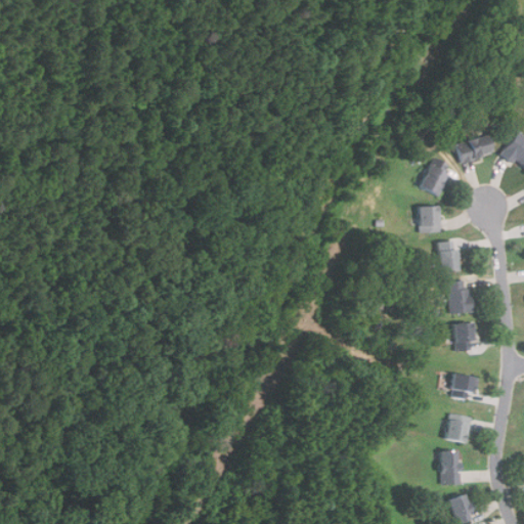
[(523,171),(523,135),(518,131),(500,153),(523,171)]
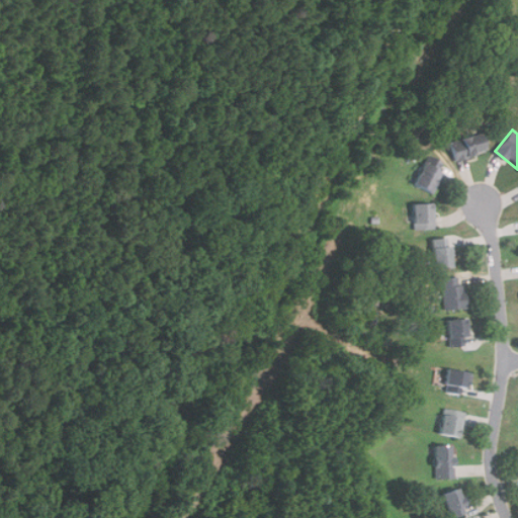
[(487,151),(481,133),(449,143),(455,161),(487,151)]
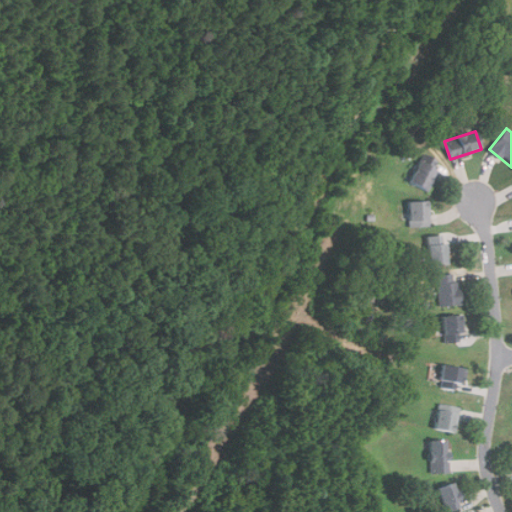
[(426,191),(441,163),(423,153),(407,181),(426,191)]
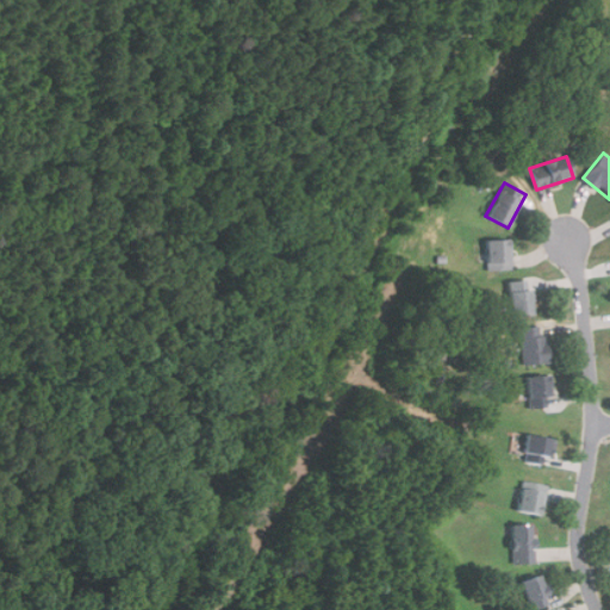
[(512,240),(485,240),(485,271),(512,271),(512,240)]
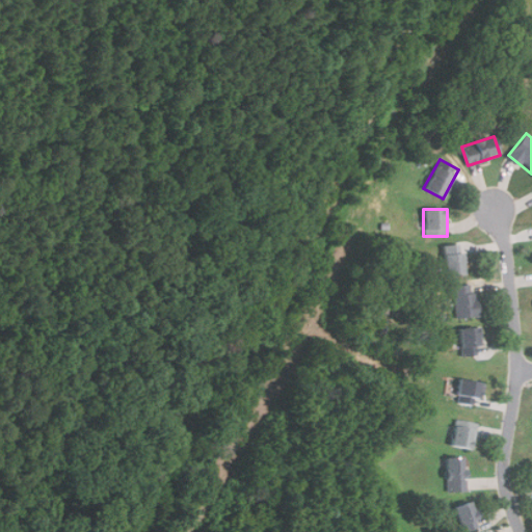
[(443,245),(446,276),(466,274),(462,243),(443,245)]
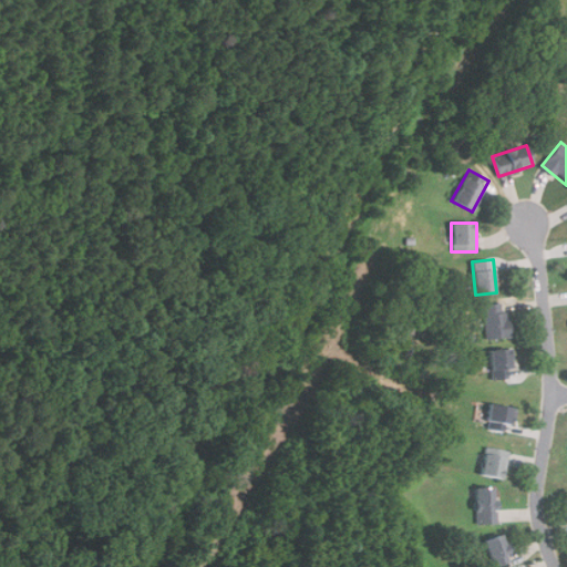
[(484,305),(487,340),(511,338),(508,302),(484,305)]
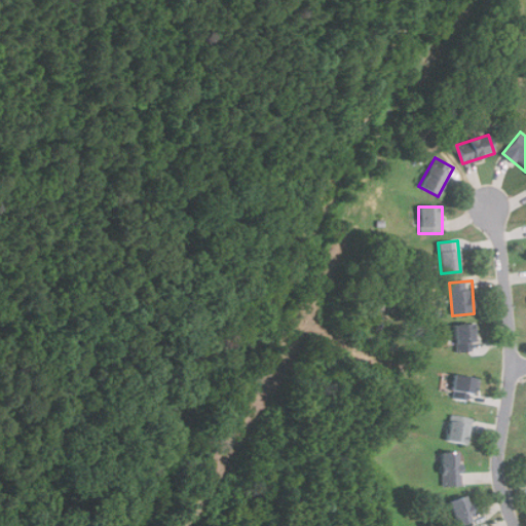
[(475,324),(455,324),(455,350),(475,350),(475,324)]
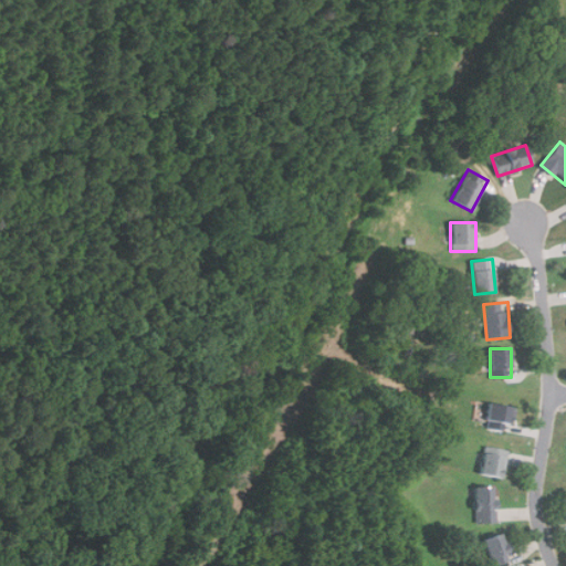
[(515,406),(488,402),(484,428),(512,431),(515,406)]
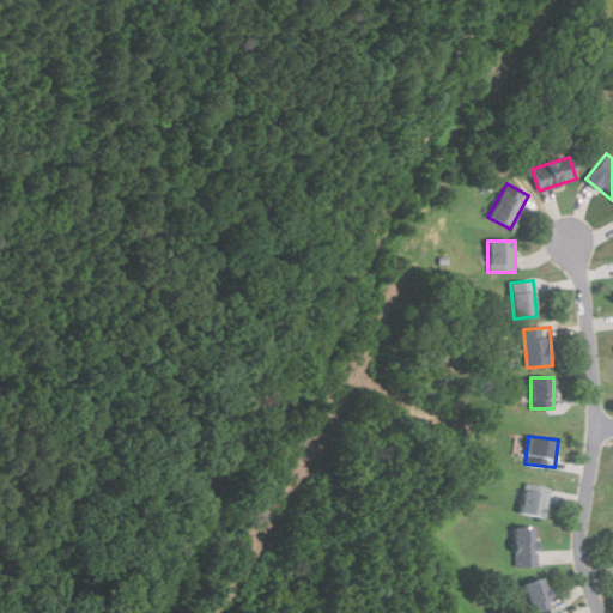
[(519,514),(545,519),(551,487),(525,481),(519,514)]
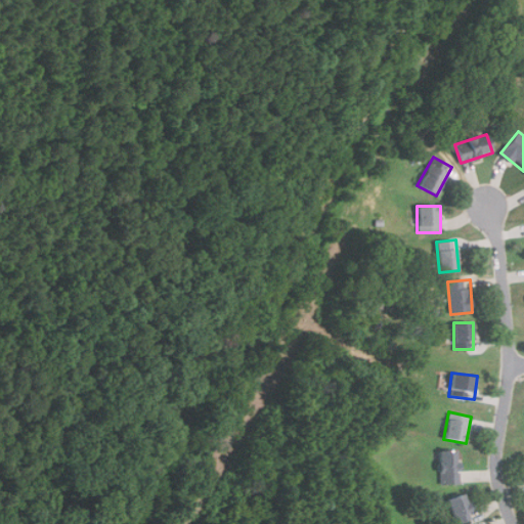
[(460,449),(439,450),(439,484),(460,484),(460,449)]
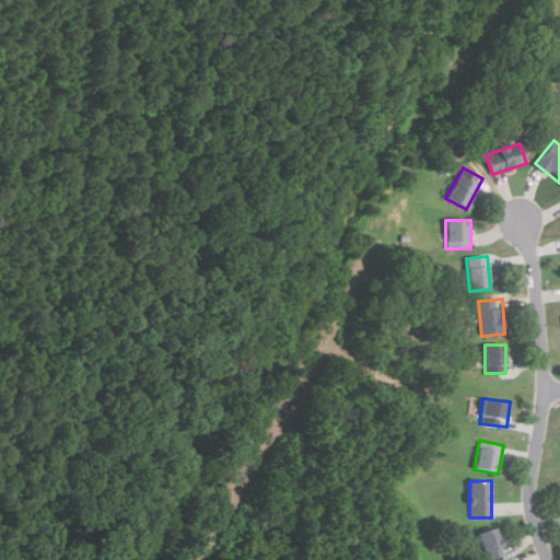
[(477,534),(486,559),(489,559),(504,555),(496,527),(477,534)]
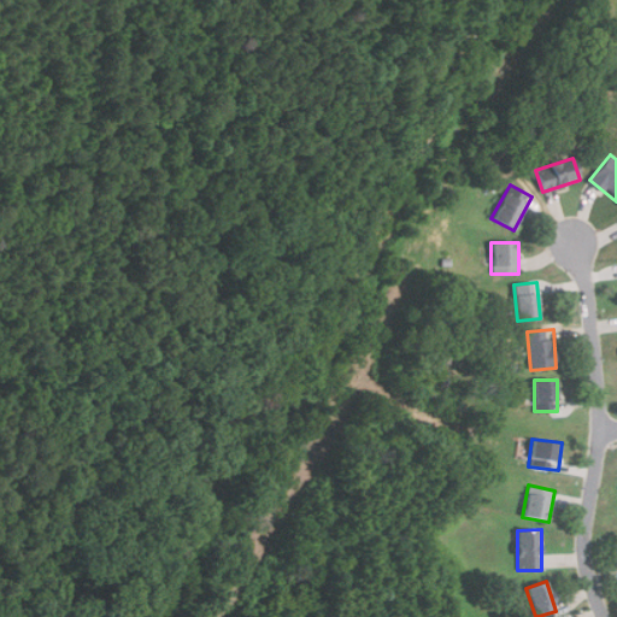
All buildings are outlined.
